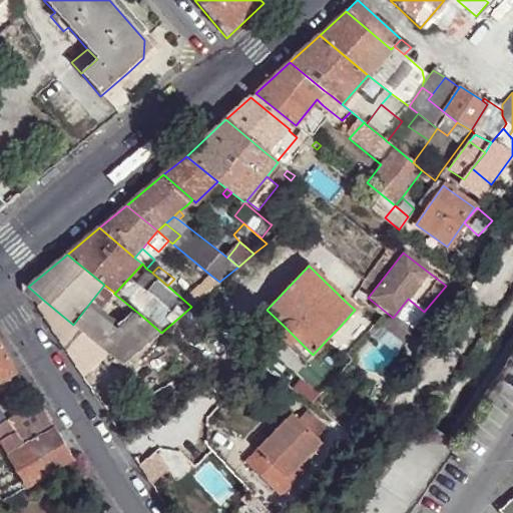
[(211,276),(183,300),(191,307),(219,282),(211,276)]
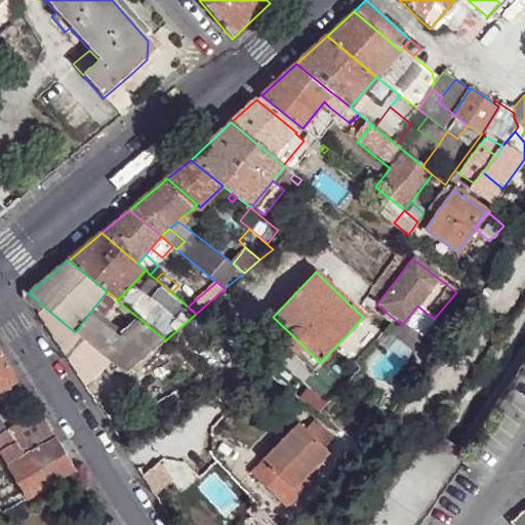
[(116,298),(107,291),(91,311),(101,319),(116,298)]
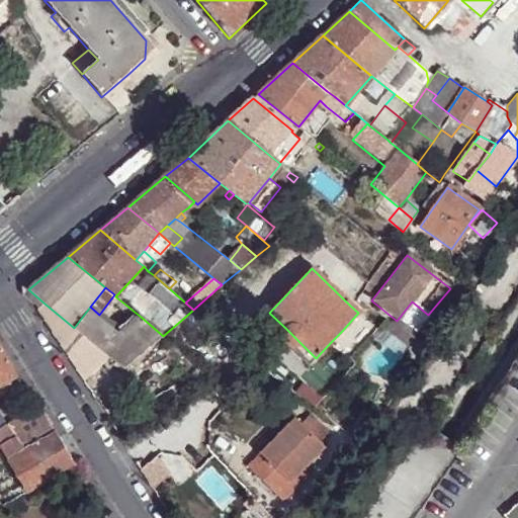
[(74,328),(45,304),(38,310),(61,345),(65,339),(74,328)]
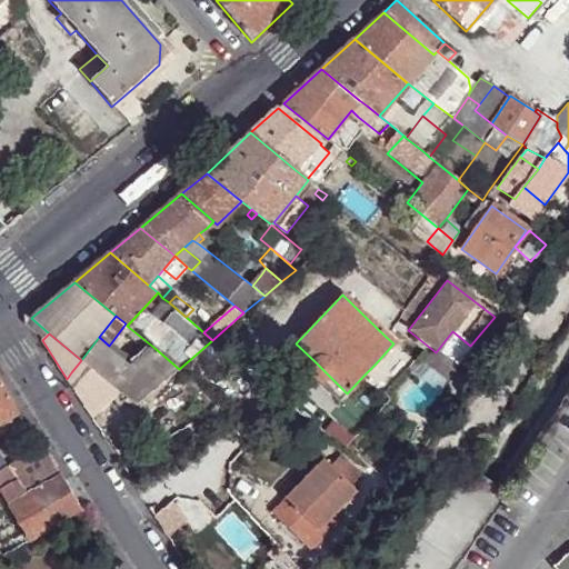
[(88,366),(108,382),(128,367),(125,362),(127,361),(109,346),(99,337),(81,360),(88,366)]
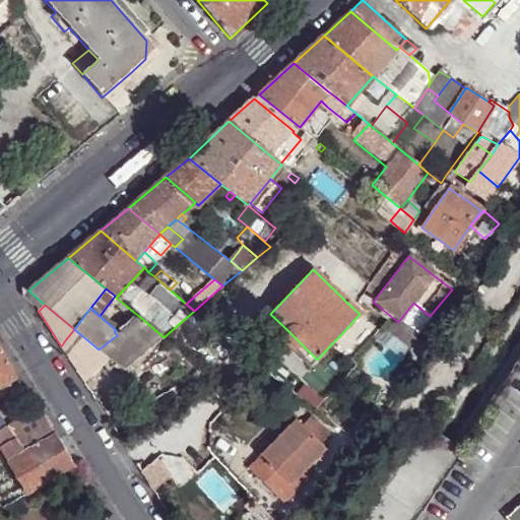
[(119,336),(141,318),(136,314),(116,330),(114,331),(117,335),(119,336)]
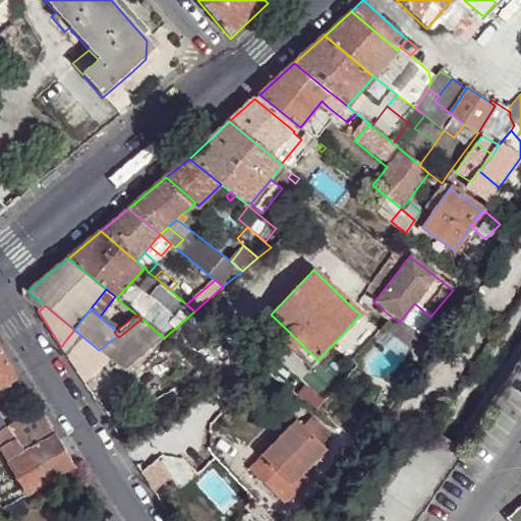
[(506,321),(497,314),(489,326),(498,332),(506,321)]
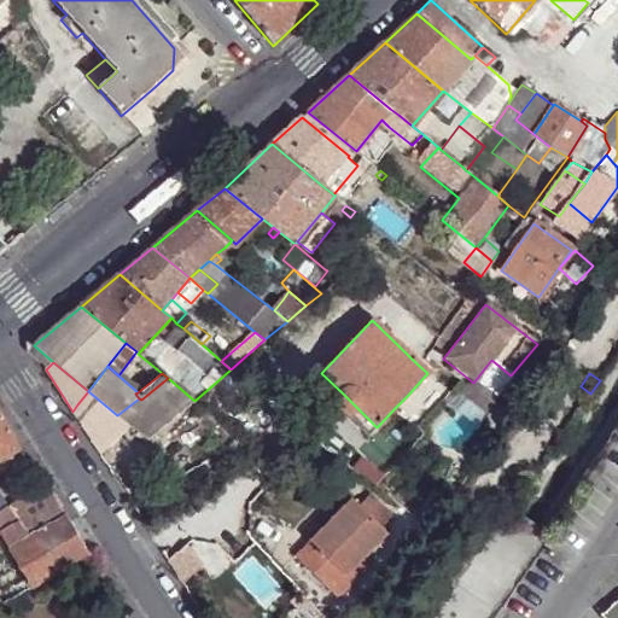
[(147,441),(194,401),(168,378),(141,400),(139,398),(117,415),(147,441)]
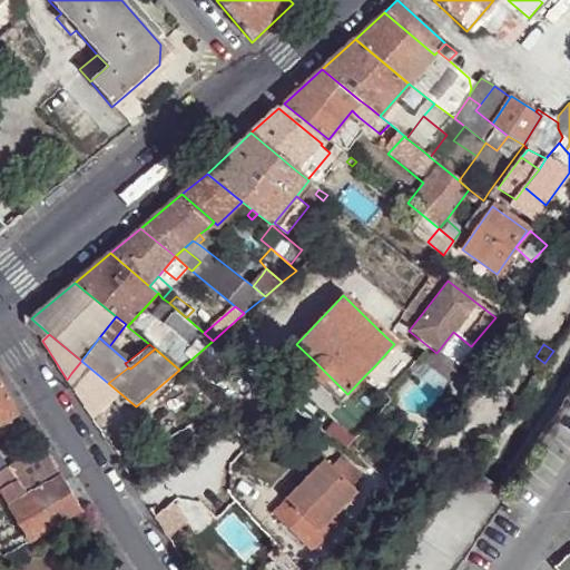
[(88,366),(81,361),(71,373),(78,380),(88,366)]
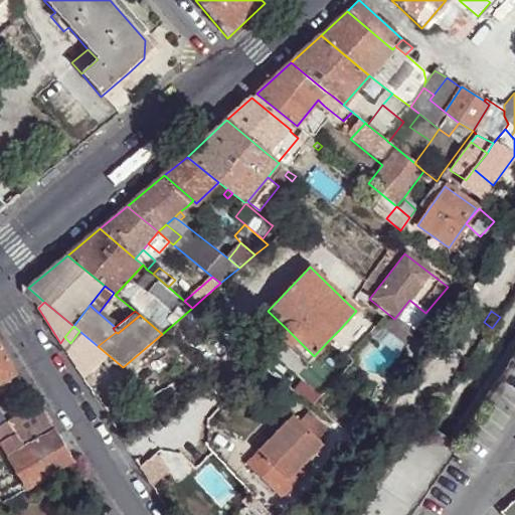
[(307,364),(314,356),(285,327),(282,332),(282,339),(307,364)]
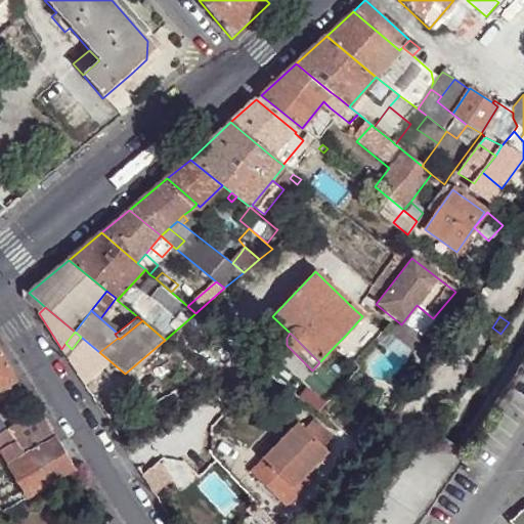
[(0,389),(16,381),(0,351),(0,389)]
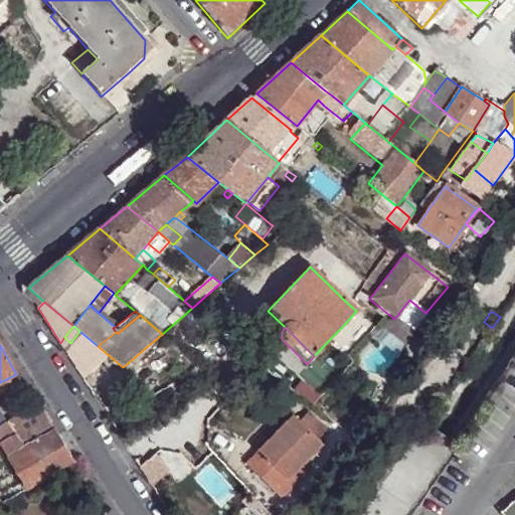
[(215,379),(202,369),(199,373),(192,381),(200,388),(215,379)]
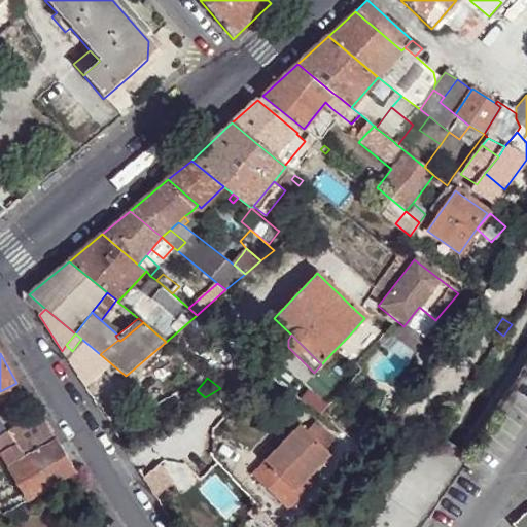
[(4,434),(0,437),(0,446),(4,453),(30,497),(74,469),(42,414),(4,434)]
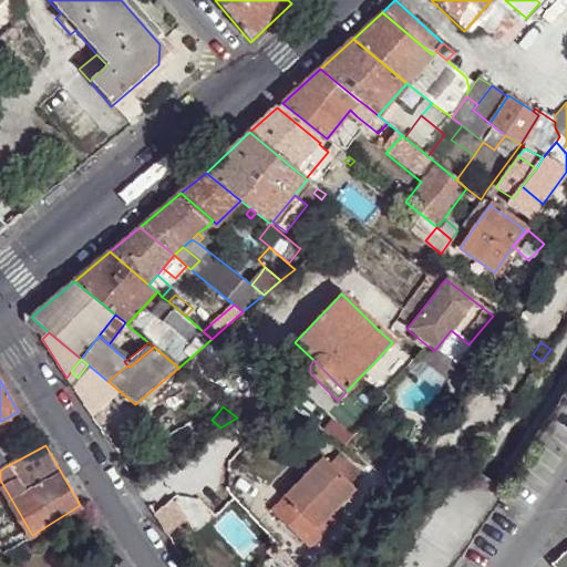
[(339,453),(329,464),(334,470),(349,483),(359,473),(340,453),(339,453)]
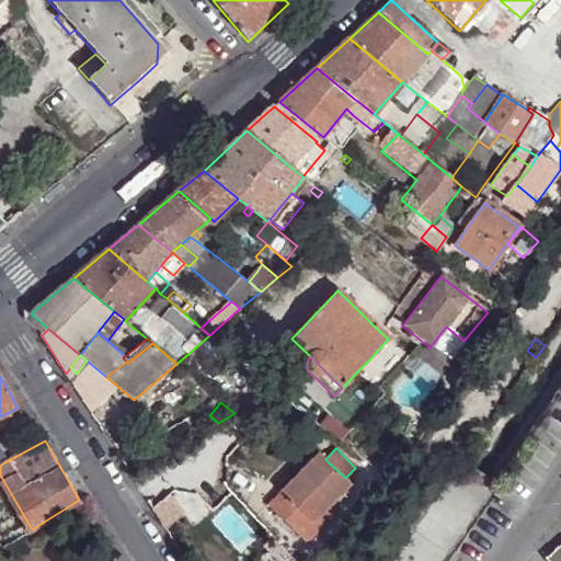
[(306,542),(319,528),(313,523),(331,504),(351,483),(345,478),(331,465),(325,459),(319,453),(267,506),(304,541),(306,542)]
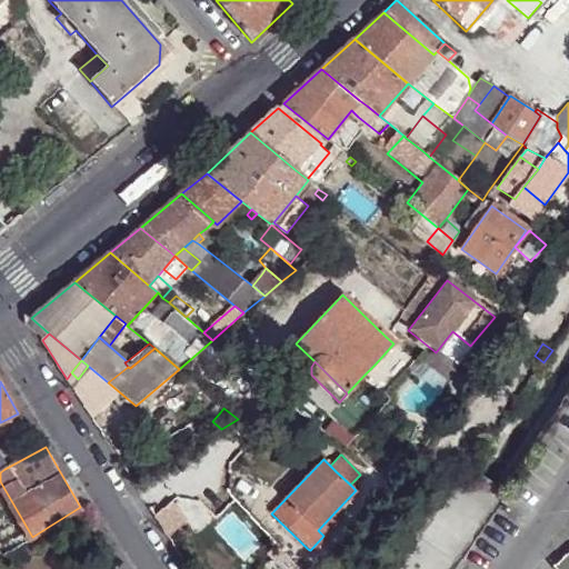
[(318,530),(323,536),(341,517),(336,511),(318,530)]
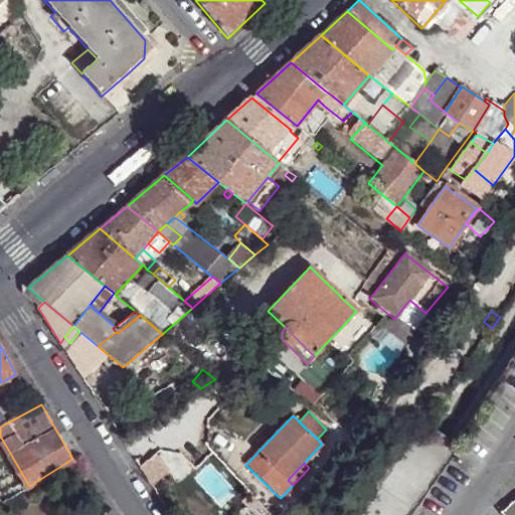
[(506,514),(514,514),(514,505),(505,514),(506,514)]
